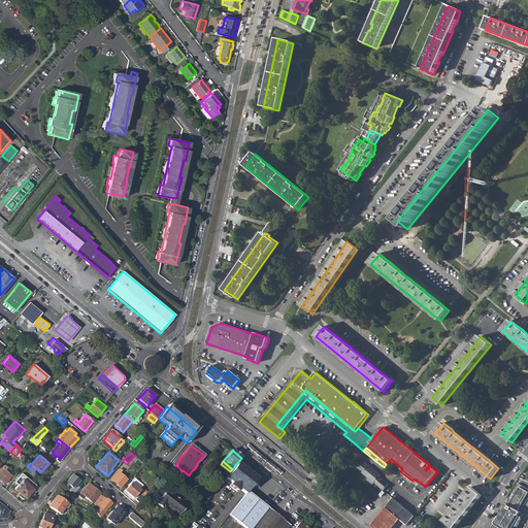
[(381,474),(369,465),(368,465),(363,461),(361,464),(357,468),(360,470),(363,472),(363,473),(369,477),(367,480),(373,485),(374,483),(377,485),(384,490),(389,485),(383,480),(382,480),(378,477),(380,476),(381,474)]
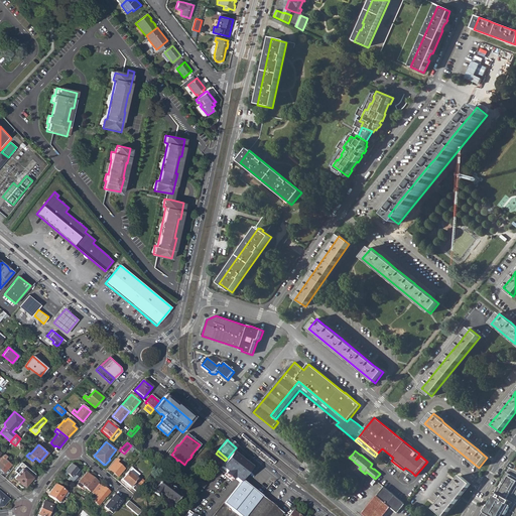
[(245,464),(232,453),(227,459),(225,461),(220,468),(226,473),(224,474),(224,475),(231,481),(233,479),(239,483),(241,481),(251,468),(245,464)]
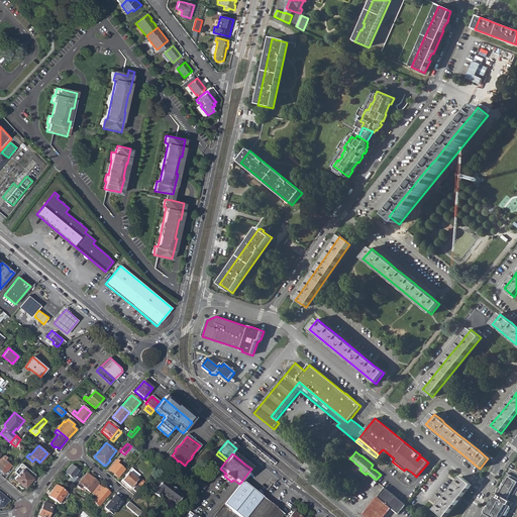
[(0,470),(4,474),(11,466),(4,459),(7,457),(4,455),(2,454),(0,456),(0,470)]
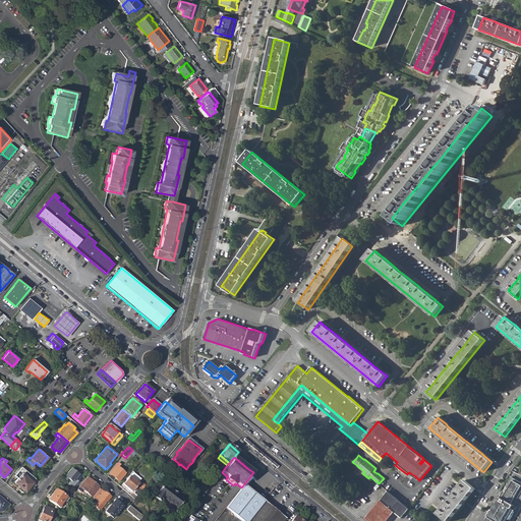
[(118,463),(110,473),(119,481),(125,473),(118,468),(120,465),(118,463)]
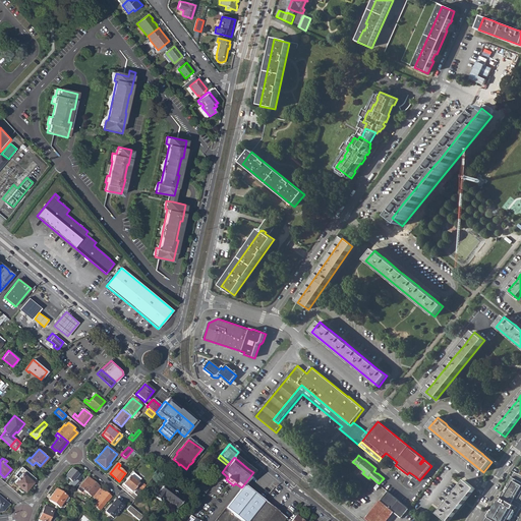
[(17,478),(14,482),(24,490),(36,479),(21,467),(14,475),(17,478)]
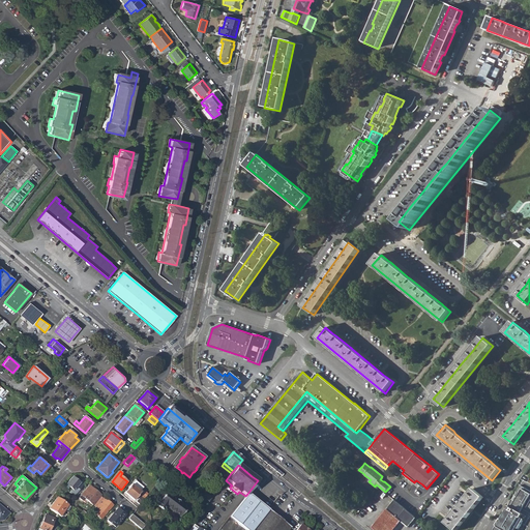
[(69,493),(76,498),(84,488),(82,487),(83,484),(80,482),(80,483),(72,477),(66,484),(67,487),(65,489),(67,491),(69,489),(71,490),(69,493)]
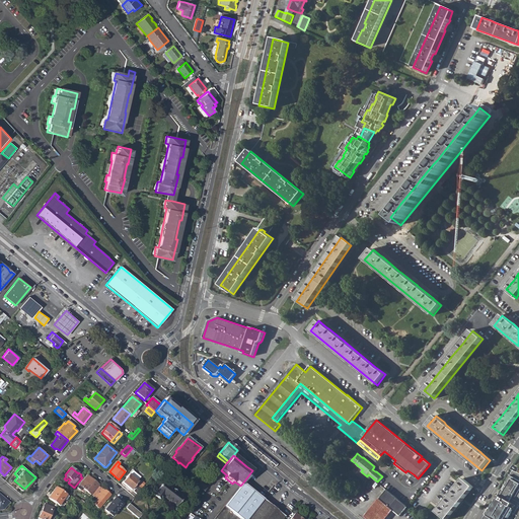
[(133,470),(129,474),(137,482),(140,477),(133,470)]
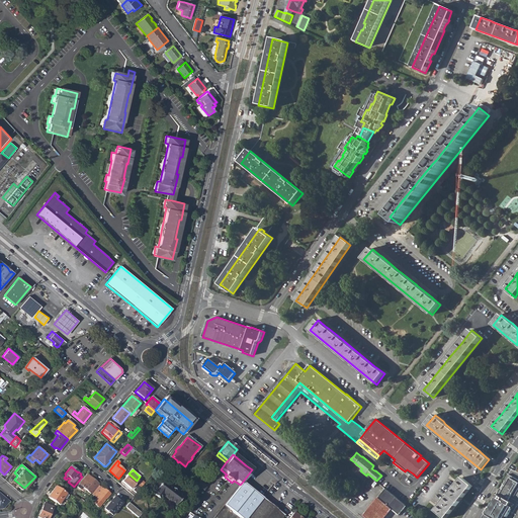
[(508,517),(512,511),(517,514),(516,517),(517,517),(517,472),(512,469),(498,494),(483,517),(508,517)]
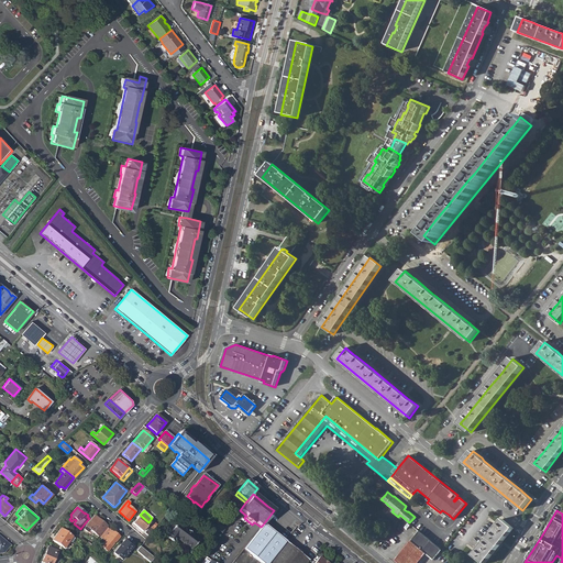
[(140,515),(133,523),(142,531),(150,522),(140,515)]
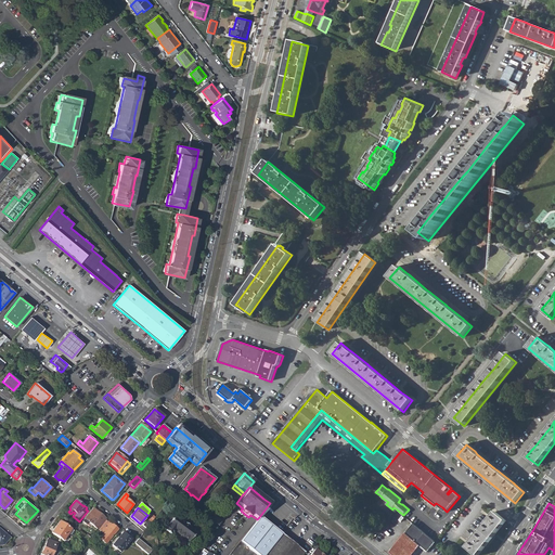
[(85,526),(86,525),(88,521),(97,529),(98,528),(104,520),(105,519),(92,508),(81,523),(85,526)]
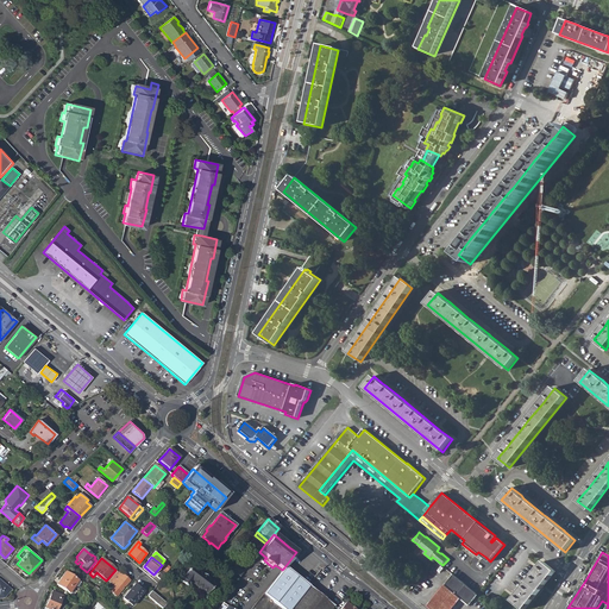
[(522,608),(525,608),(556,571),(544,562),(538,570),(534,573),(521,589),(519,592),(513,601),(522,608)]
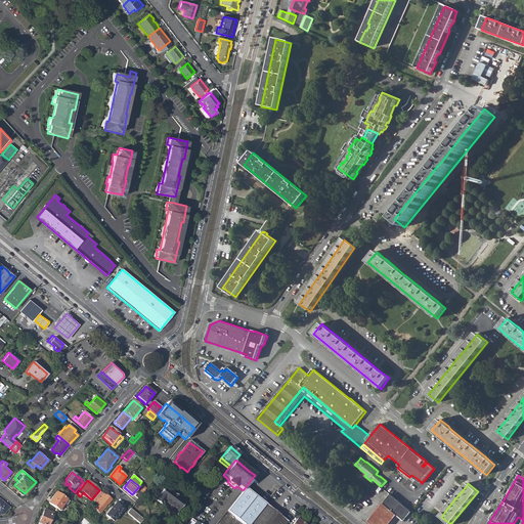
[(165,486),(155,500),(162,506),(165,501),(178,512),(185,501),(165,486)]
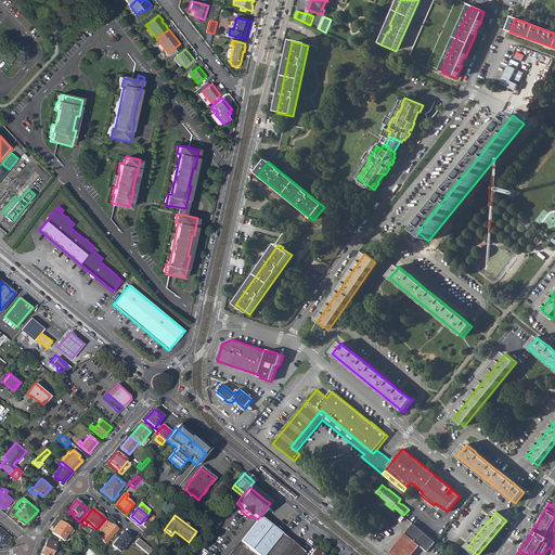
[(215,515),(207,524),(215,530),(221,521),(215,515)]
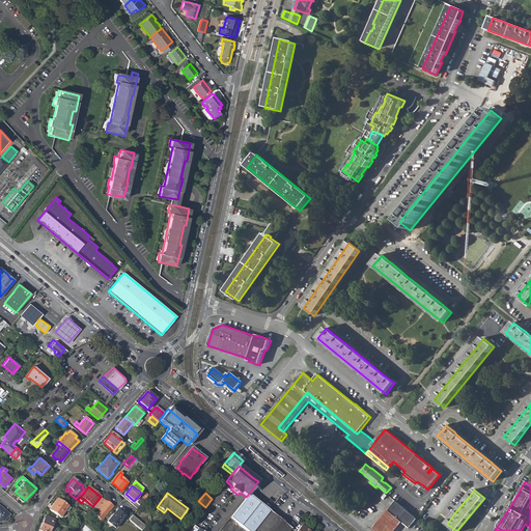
[(229,518),(246,530),(252,530),(269,511),(263,507),(248,495),(246,497),(245,499),(229,518)]
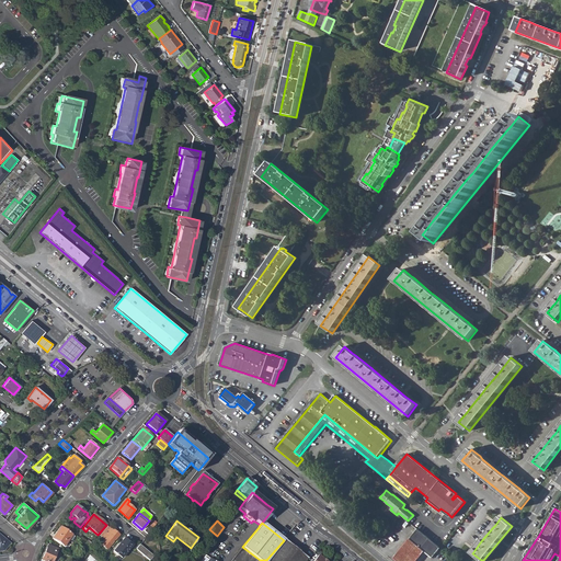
[(151,528),(152,529),(153,527),(150,524),(149,526),(148,526),(144,531),(147,535),(151,528)]
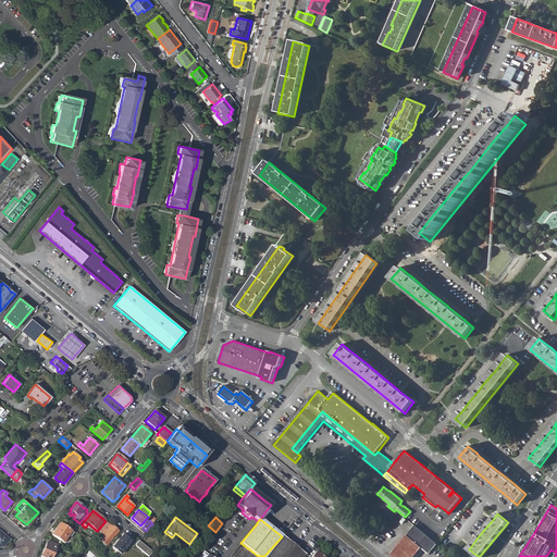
[(111,527),(104,522),(98,530),(103,535),(99,541),(106,546),(118,531),(112,527),(111,527)]
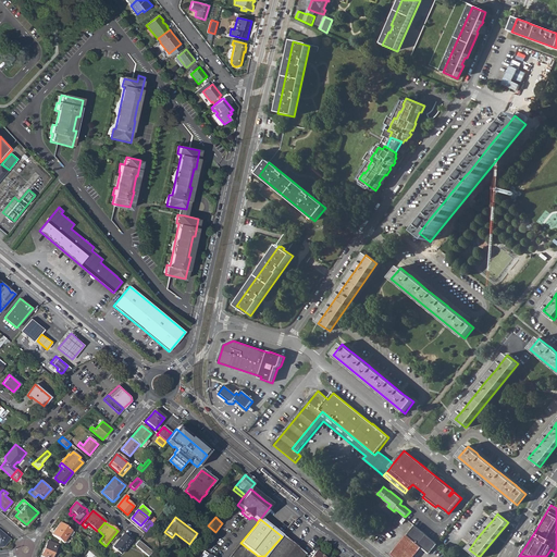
[(59,523),(51,535),(63,543),(67,535),(70,536),(72,533),(59,523)]
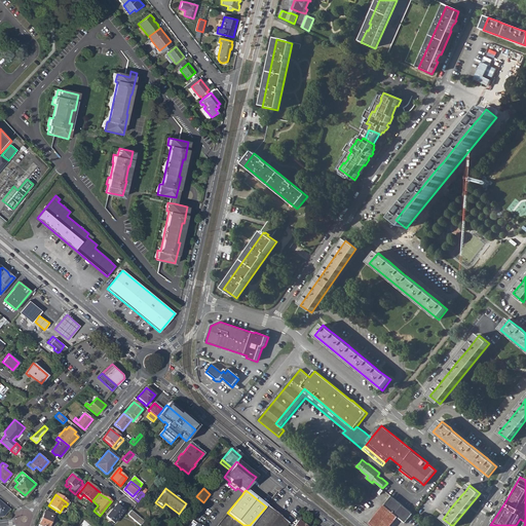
[(81,497),(89,504),(91,501),(83,494),(81,497)]
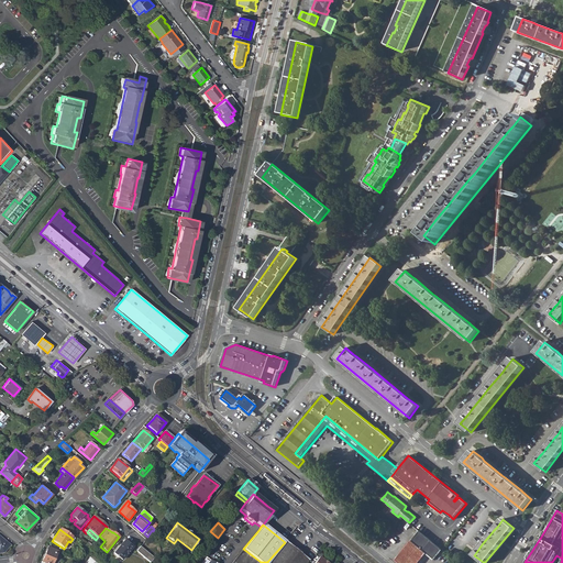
[(434,560),(442,550),(420,532),(412,542),(429,555),(434,560)]
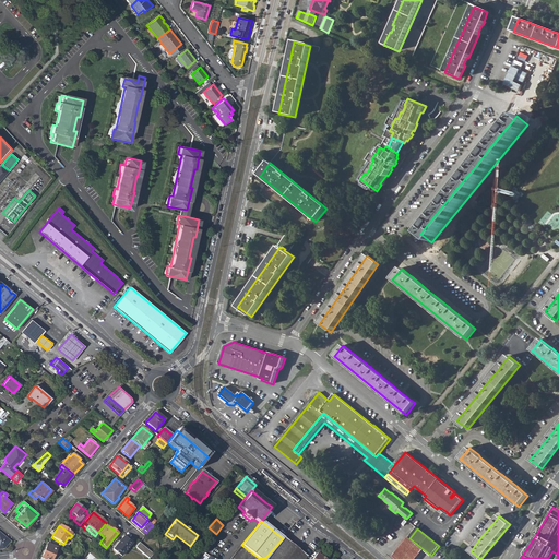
[(0,533),(0,548),(4,548),(10,542),(0,533)]
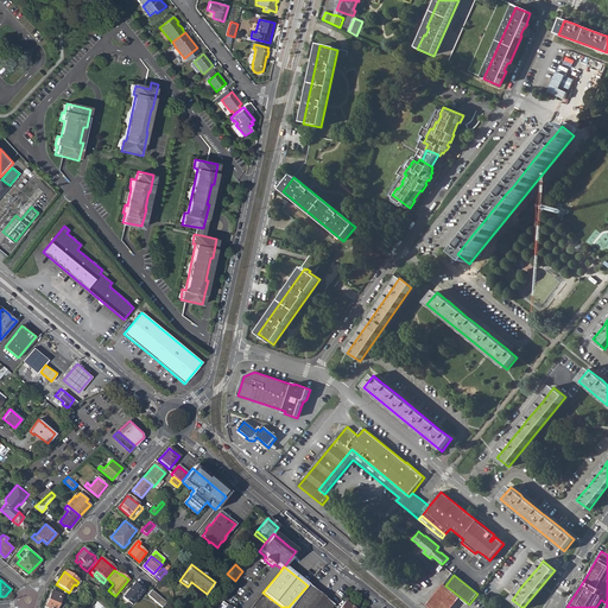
[(134,583),(122,597),(131,605),(143,591),(138,588),(139,587),(134,583)]
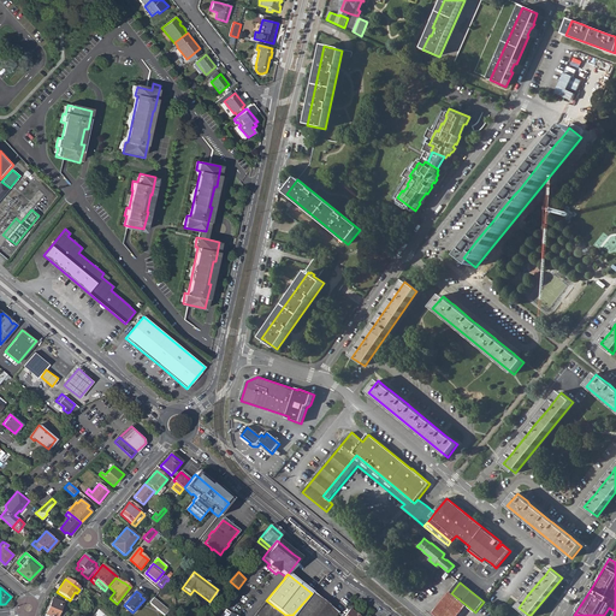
[(335,615),(337,614),(312,593),(292,615),(335,615)]
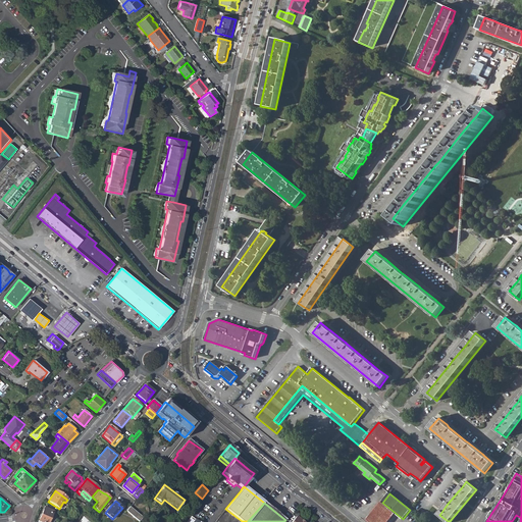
[(392,521),(398,515),(382,503),(374,512),(368,519),(372,521),(392,521)]
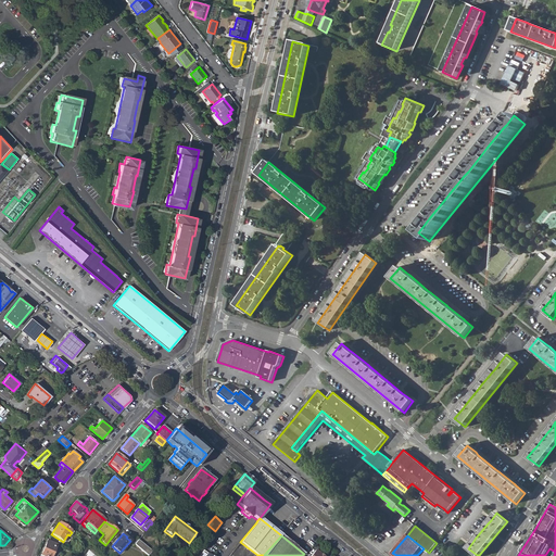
[(135,544),(148,555),(151,552),(138,540),(135,544)]
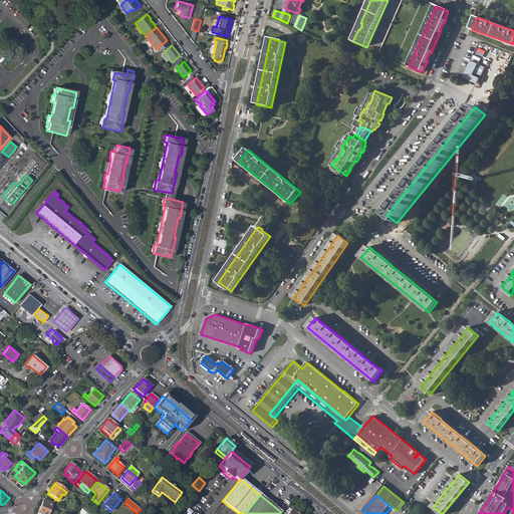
[(38,513),(47,513),(48,512),(51,506),(54,507),(55,505),(43,500),(37,513),(38,513)]
